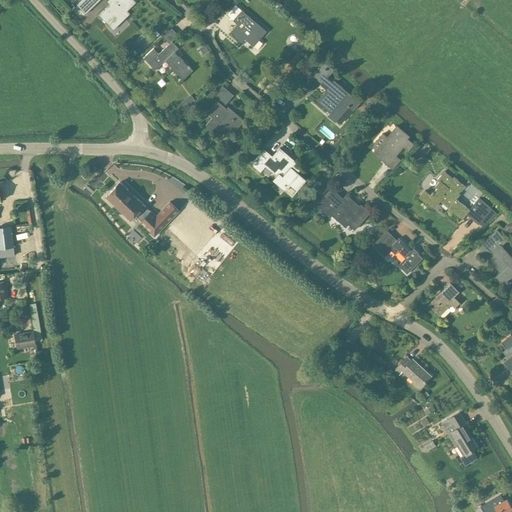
[(86,14),(100,0),(82,0),(77,5),(86,14)]
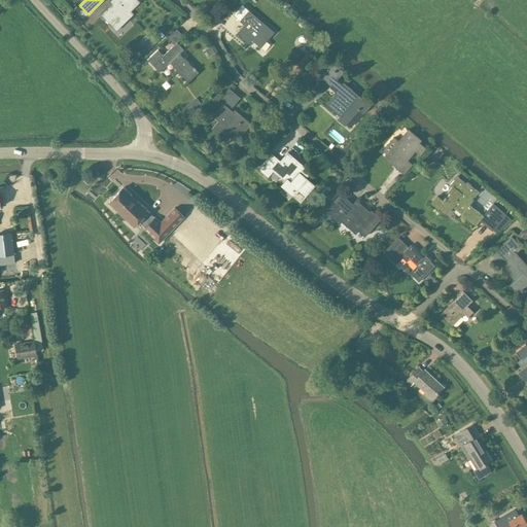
[(113,4),(102,15),(116,30),(134,13),(131,10),(140,2),(138,0),(111,0),(110,1),(113,4)]
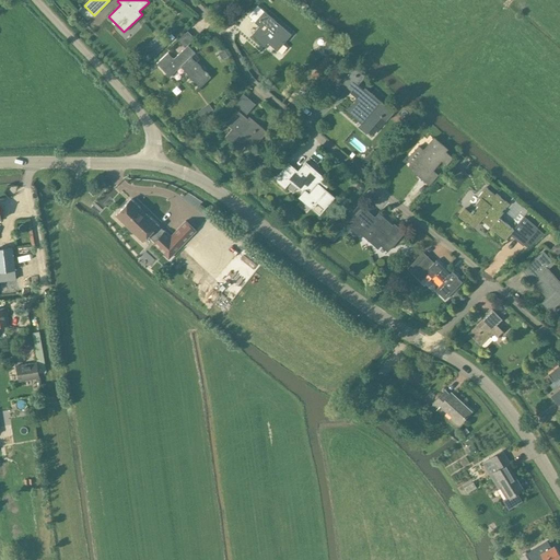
[(182,18),(172,9),(165,15),(175,25),(182,18)]
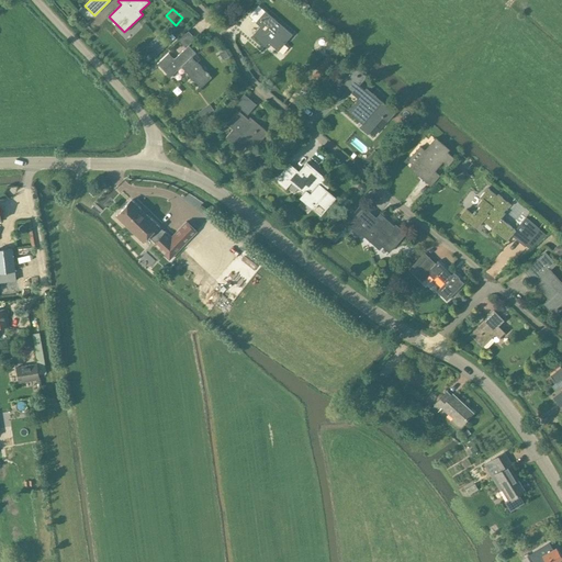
[(292,34),(282,26),(265,11),(256,22),(260,26),(253,35),(265,46),(268,42),(278,51),(289,38),(292,34)]
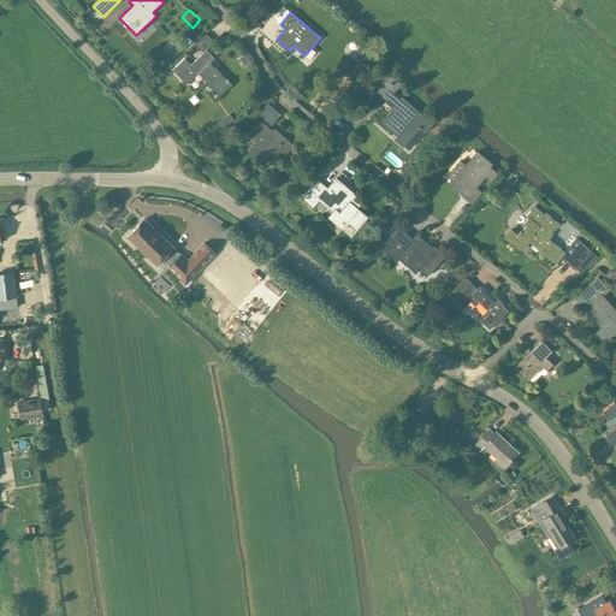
[(181,40),(159,61),(166,67),(188,47),(181,40)]
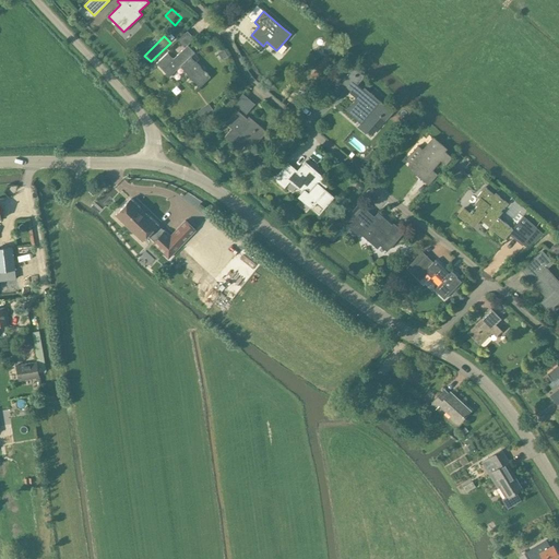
[(329,43),(328,54),(336,56),(345,46),(329,43)]
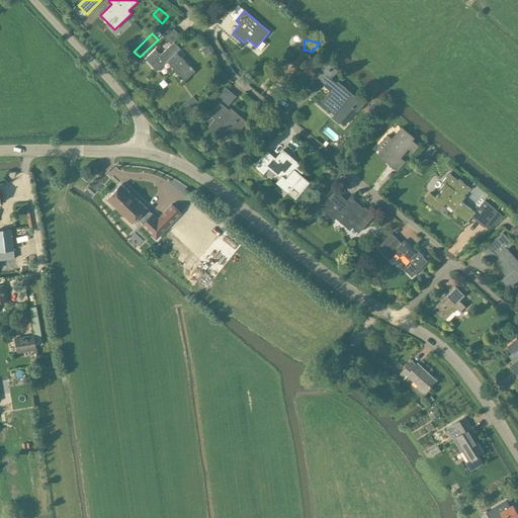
[(157,71),(167,61),(185,80),(194,72),(176,53),(180,49),(173,41),(161,55),(155,49),(145,59),(157,71)]
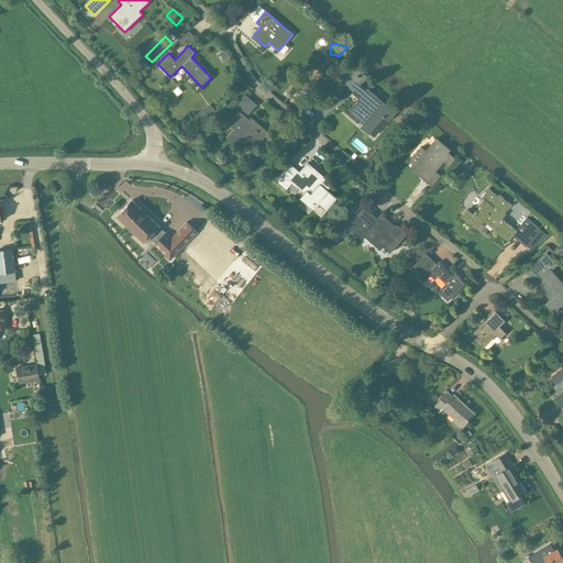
[(225,50),(220,53),(223,59),(230,55),(225,50)]
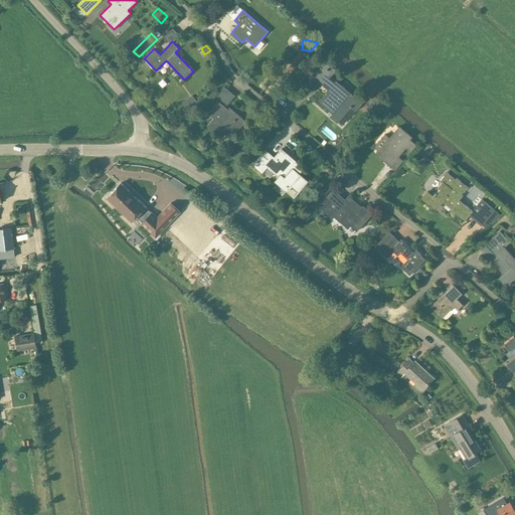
[(324,84),(324,83),(326,81),(336,70),(323,59),(311,73),(324,84)]
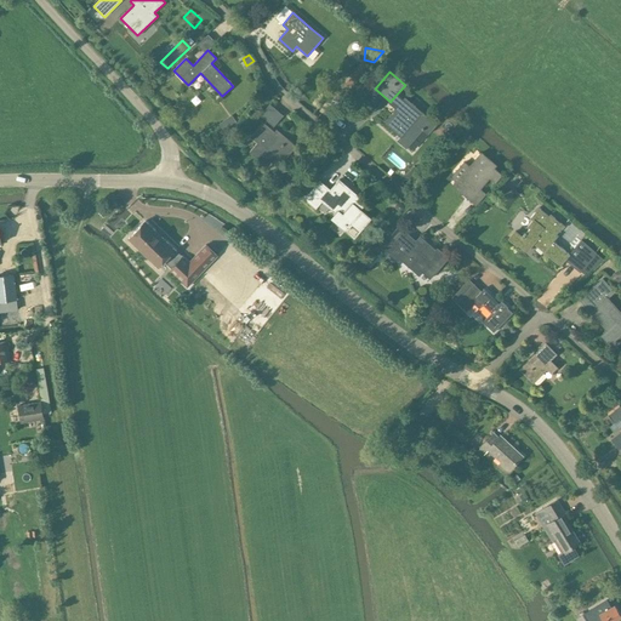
[(403,98),(398,93),(393,98),(391,101),(397,106),(396,107),(397,108),(383,123),(400,137),(397,141),(406,148),(422,130),(428,134),(437,124),(404,97),(403,98)]
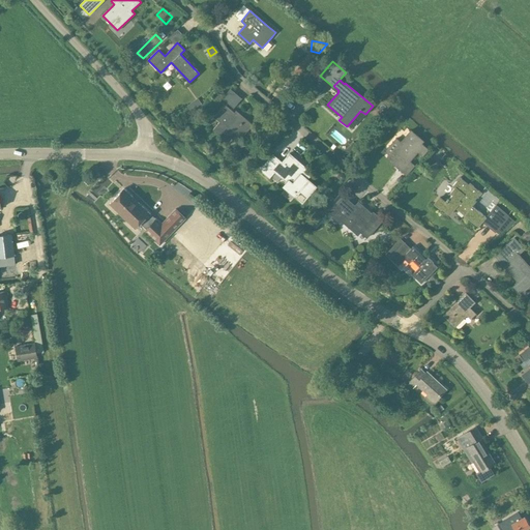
[(231,88),(222,97),(233,108),(241,98),(231,88)]
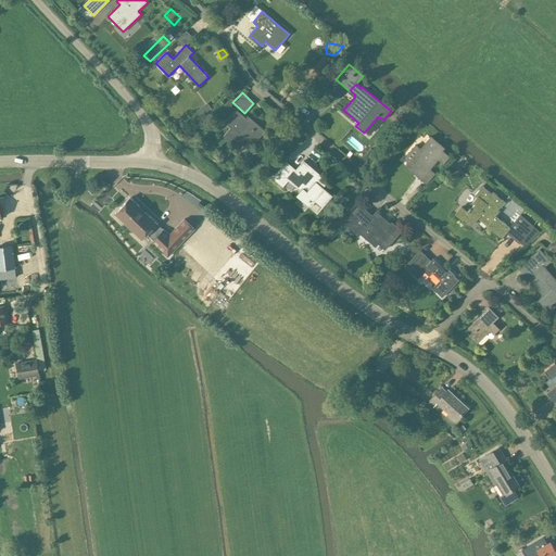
[(207,103),(202,106),(206,113),(212,109),(207,103)]
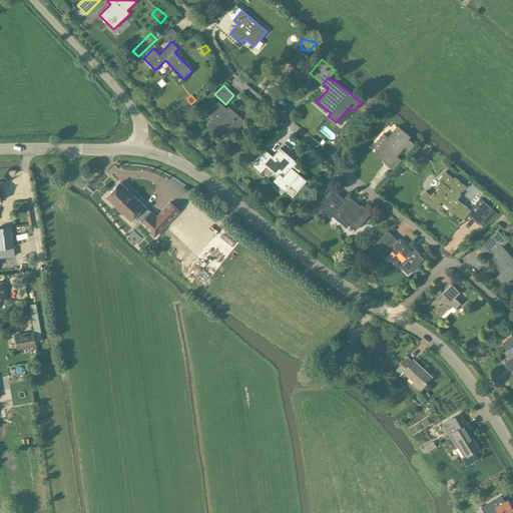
[(226,108),(217,100),(206,113),(212,117),(205,126),(218,137),(225,128),(232,134),(244,120),(228,107),(226,108)]
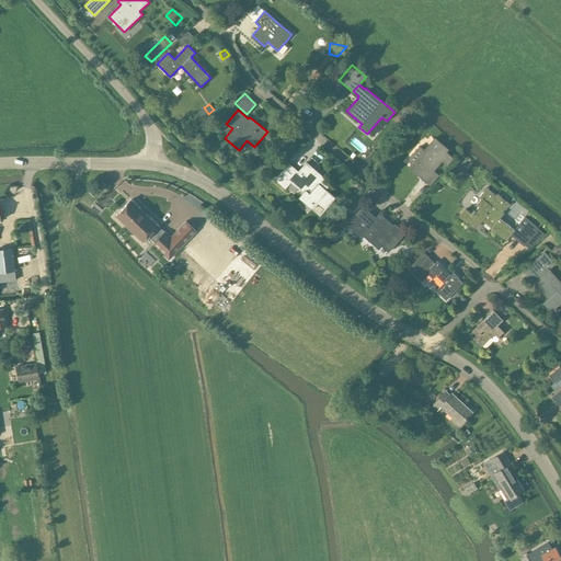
[(419,146),(408,159),(412,163),(409,168),(416,174),(418,174),(430,184),(438,174),(433,170),(442,160),(447,164),(453,158),(445,151),(447,149),(434,137),(424,150),(419,146)]
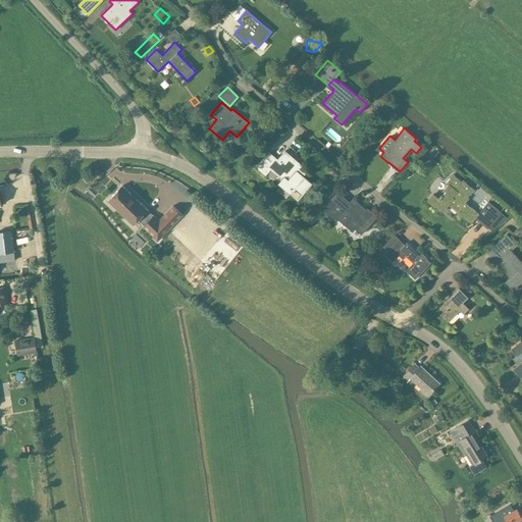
[(351,148),(344,155),(349,160),(356,152),(351,148)]
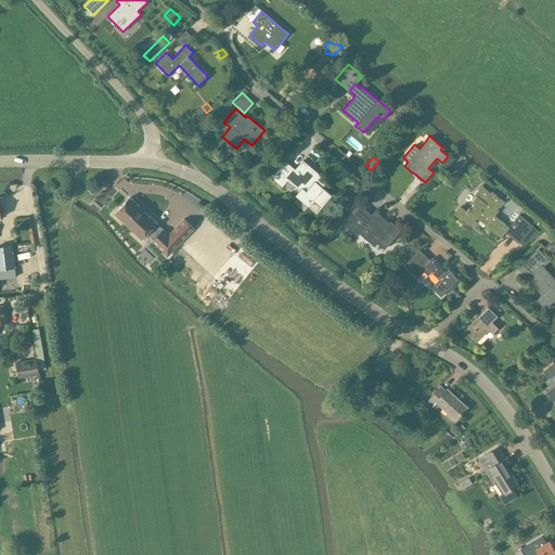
[(287,167),(276,180),(283,185),(287,180),(299,191),(295,196),(298,198),(307,206),(312,199),(320,206),(325,199),(326,198),(326,196),(325,194),(325,193),(321,190),(327,181),(322,176),(321,178),(314,172),(315,170),(307,163),(298,172),(288,165),(287,167)]
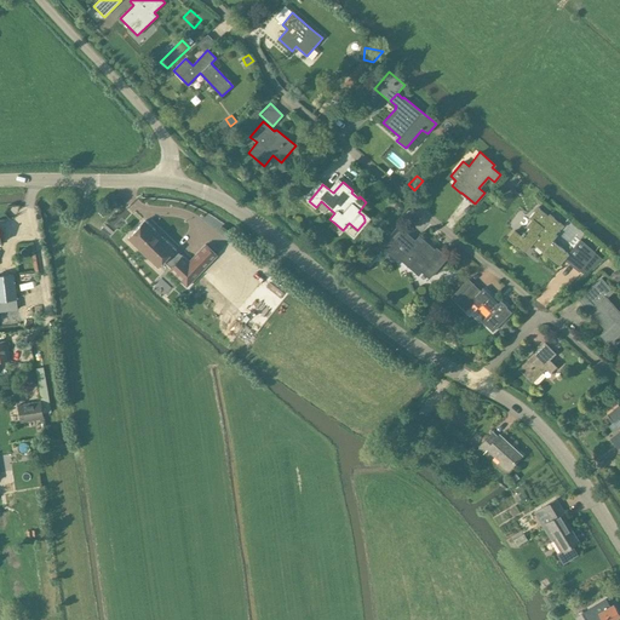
[(501,183),(495,190),(501,195),(507,187),(501,183)]
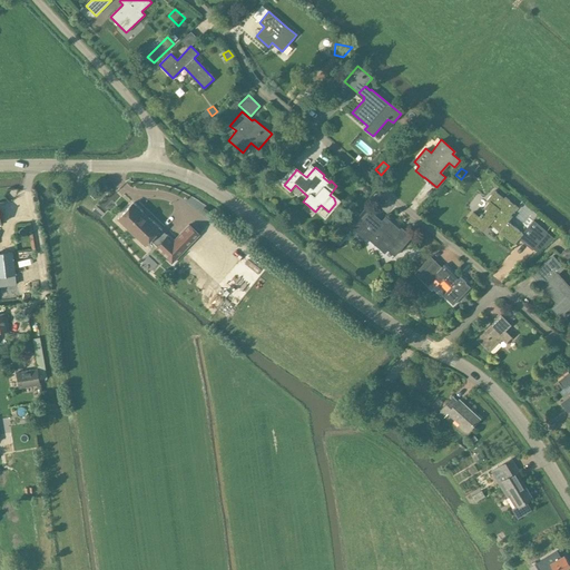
[(473,212),(467,218),(482,232),(490,223),(500,232),(514,244),(519,239),(533,251),(537,245),(540,241),(548,232),(533,220),(522,234),(509,222),(513,217),(511,215),(516,209),(517,209),(519,207),(514,204),(513,205),(509,200),(510,199),(505,196),(503,198),(495,192),(497,192),(494,189),(490,194),(491,195),(485,200),(488,203),(483,208),(485,209),(482,214),(481,213),(479,216),(473,212)]
